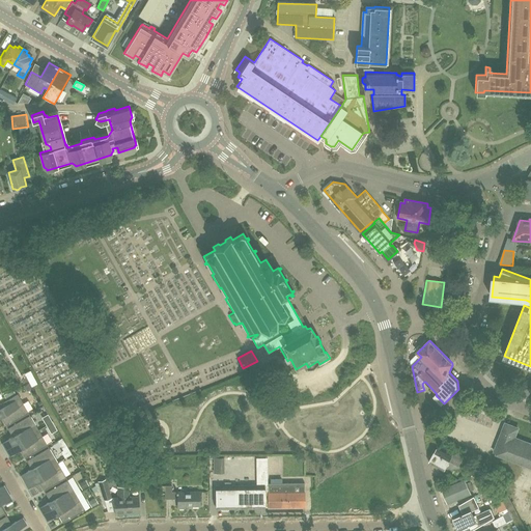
[(37,383),(30,369),(24,372),(31,386),(37,383)]
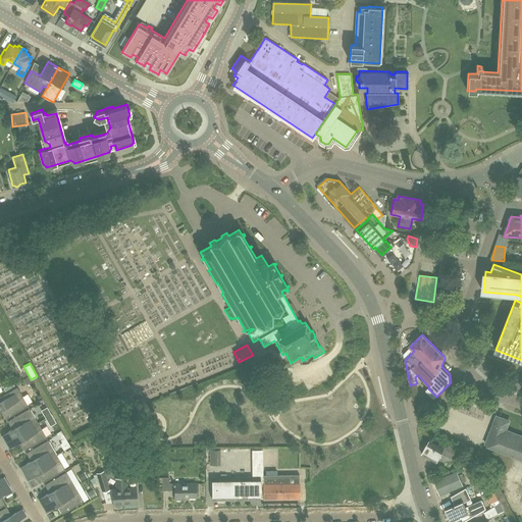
[(29,406),(17,387),(0,397),(0,411),(1,410),(6,419),(29,406)]
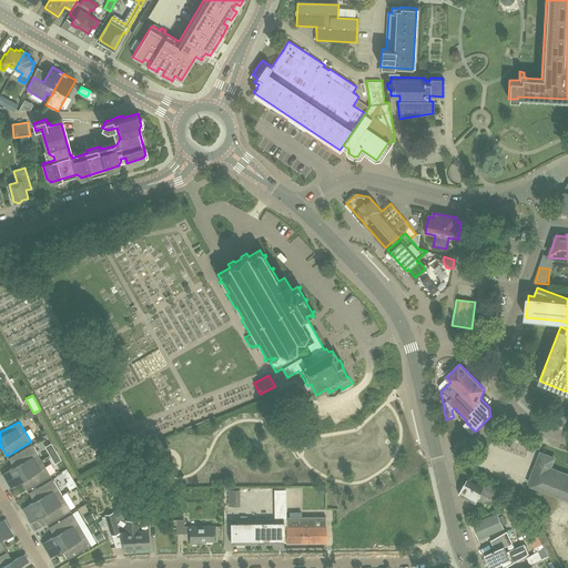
[(2,474),(6,480),(41,460),(32,444),(8,458),(13,467),(2,474)]
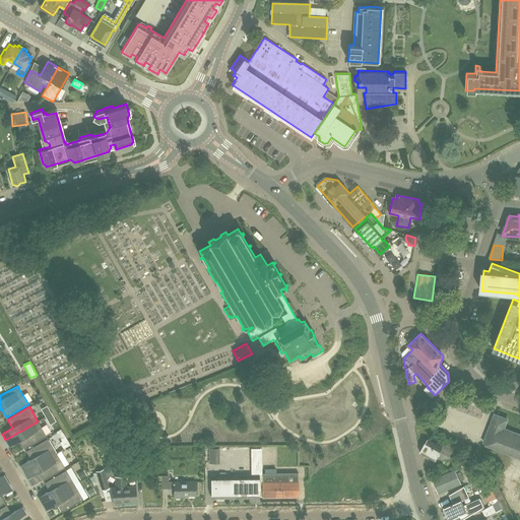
[(46,416),(51,413),(47,406),(42,409),(46,416)]
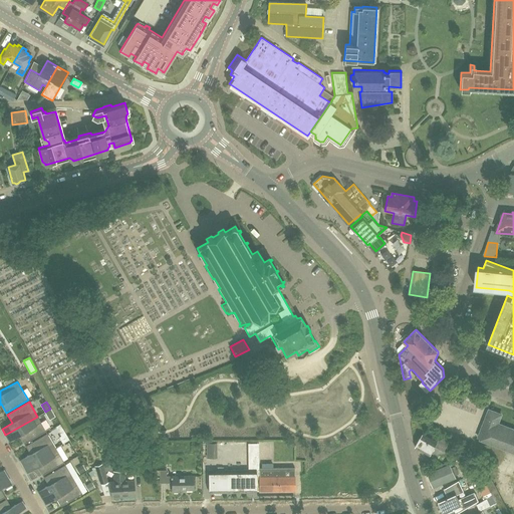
[(50,409),(45,412),(49,419),(55,416),(50,409)]
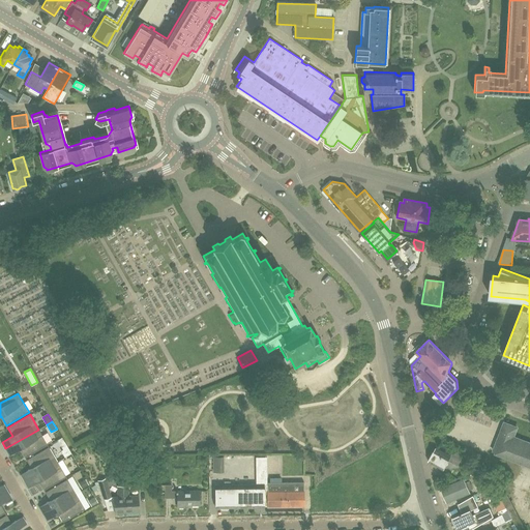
[(505,422),(494,451),(497,452),(497,454),(502,457),(502,454),(529,465),(529,441),(513,436),(518,427),(505,422)]
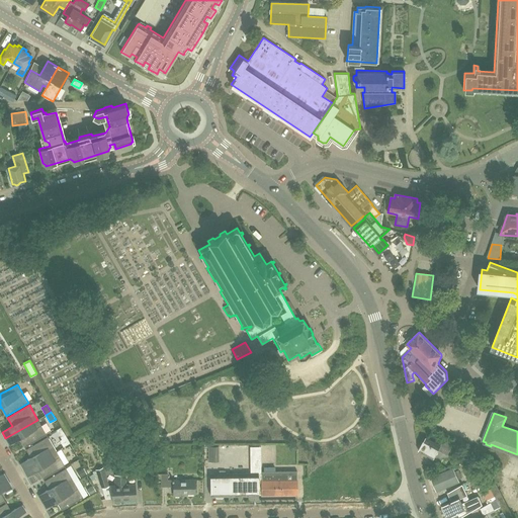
[(5,438),(9,445),(20,439),(24,447),(47,434),(37,420),(5,438)]
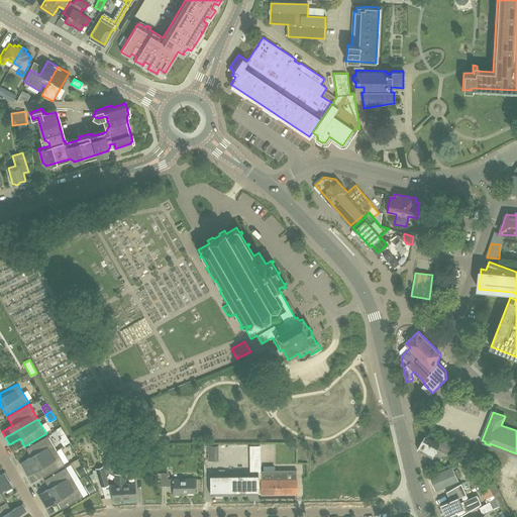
[(20,462),(24,469),(57,450),(47,435),(26,448),(30,456),(20,462)]
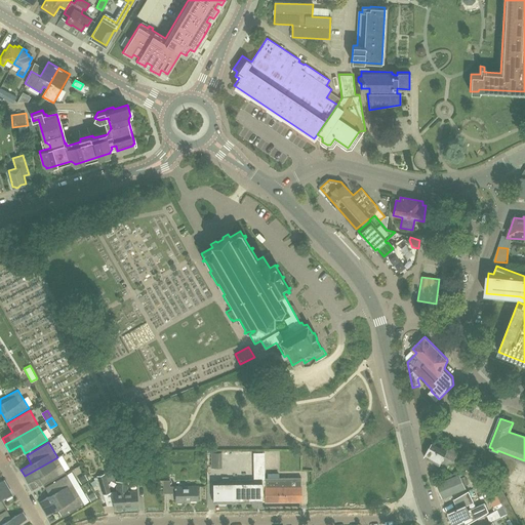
[(71,449),(67,443),(63,445),(61,446),(65,453),(71,449)]
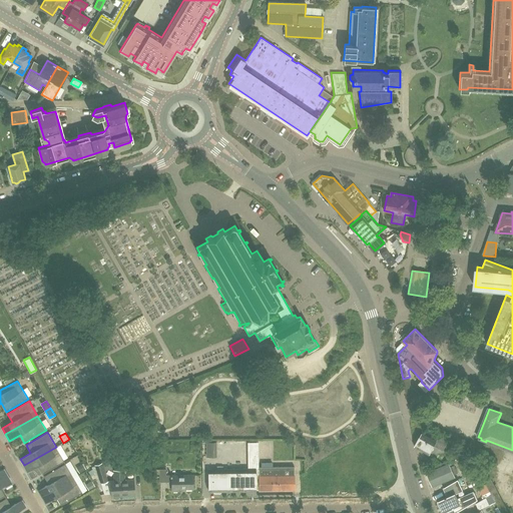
[(450,440),(440,435),(437,441),(422,433),(415,446),(430,455),(435,446),(444,451),(450,440)]
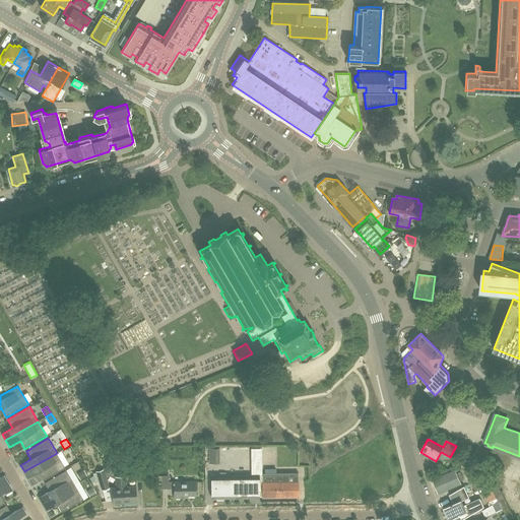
[(131,450),(118,457),(128,475),(141,468),(131,450)]
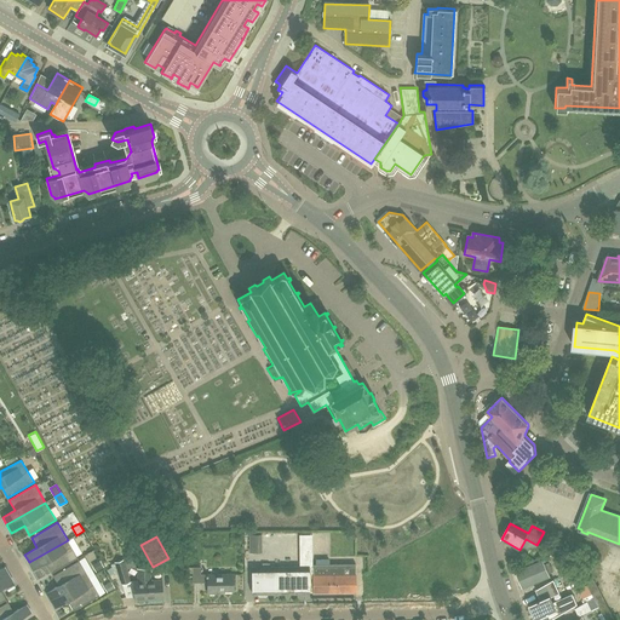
[(29,562),(33,570),(46,563),(51,573),(78,557),(68,540),(29,562)]
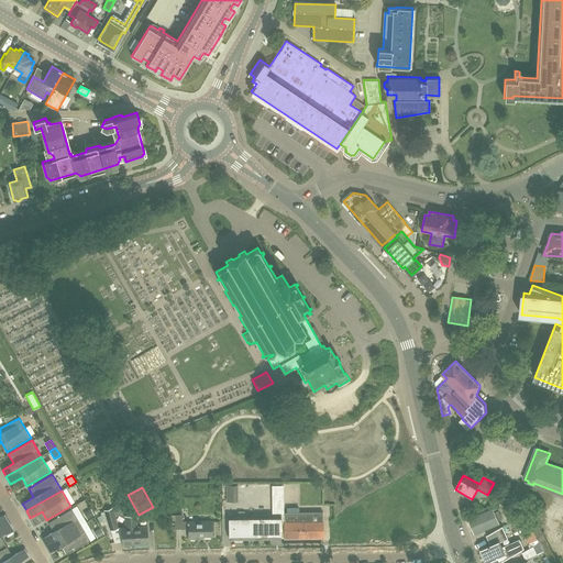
[(519,505),(511,509),(516,518),(525,514),(519,505)]
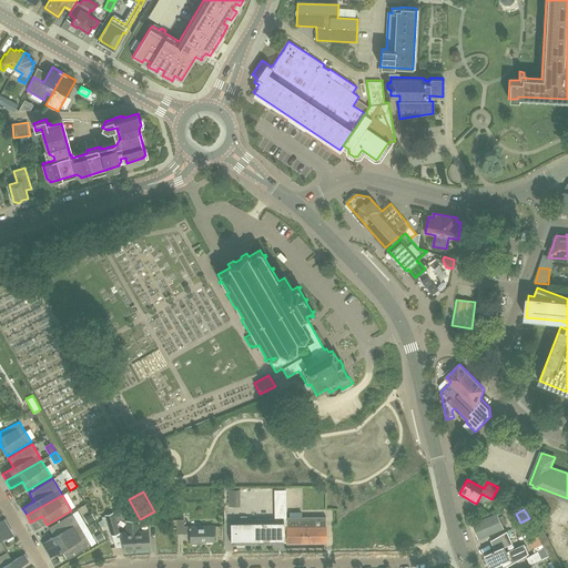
[(294,517),(287,517),(287,519),(287,543),(304,543),(326,543),(326,526),(326,517),(304,517),(302,517),(302,511),(294,511),(294,517)]
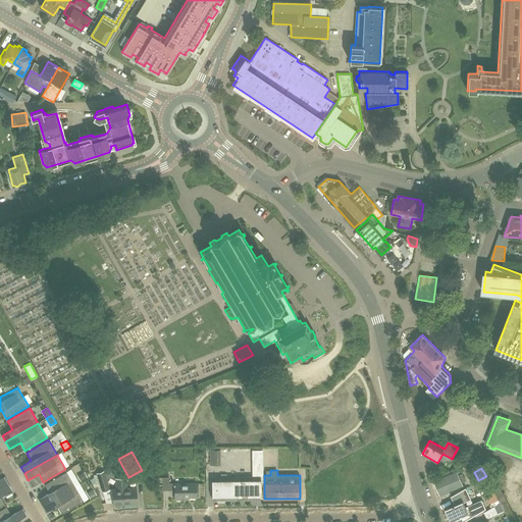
[(39,499),(43,506),(75,486),(66,471),(45,484),(49,492),(39,499)]
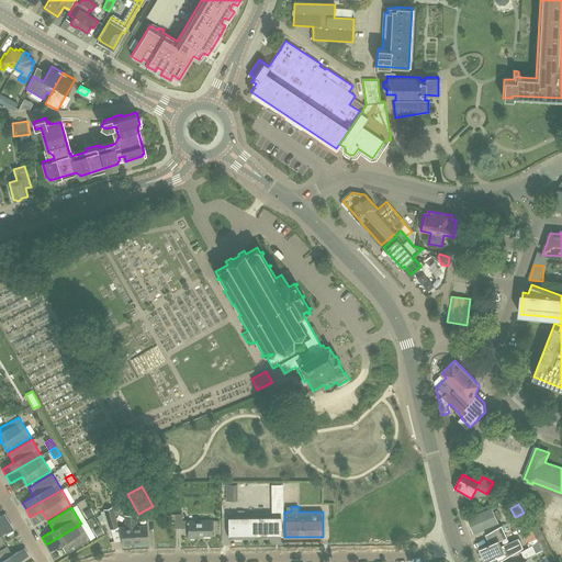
[(111,529),(119,527),(115,515),(112,507),(104,509),(111,529)]
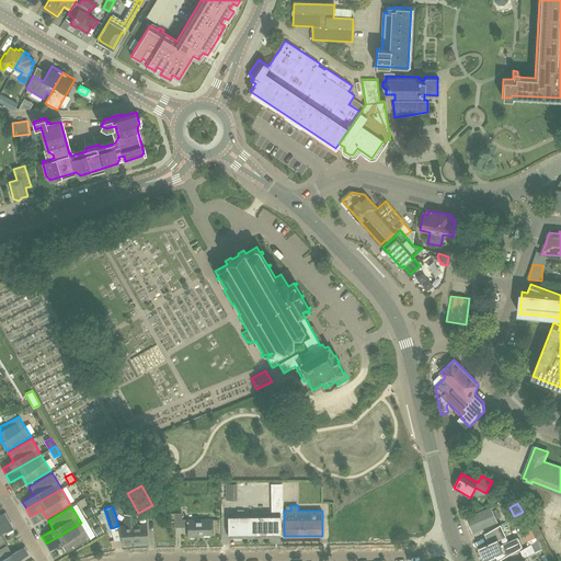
[(496,508),(493,511),(492,507),(467,517),(473,531),(497,522),(496,519),(501,518),(496,508)]
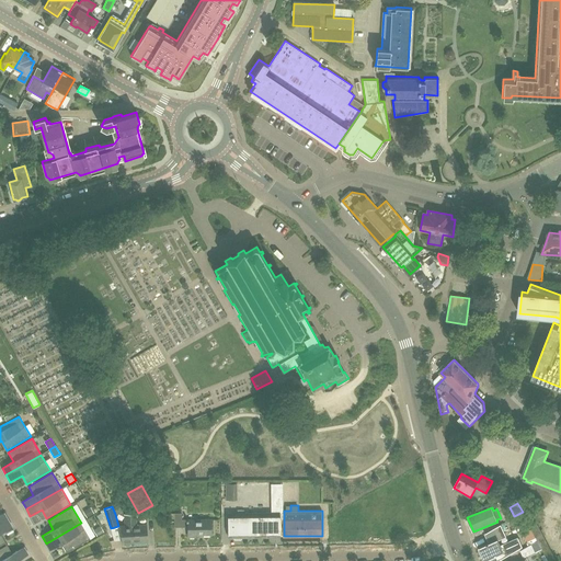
[(0,524),(9,518),(6,512),(0,514),(0,524)]
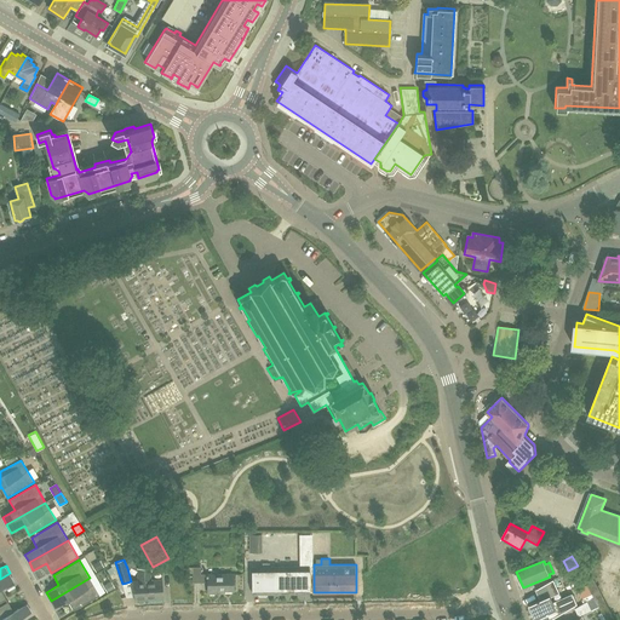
[(193,567),(191,567),(188,567),(188,573),(191,573),(191,583),(207,583),(207,593),(217,593),(217,591),(234,591),(234,574),(200,574),(200,567),(193,567)]
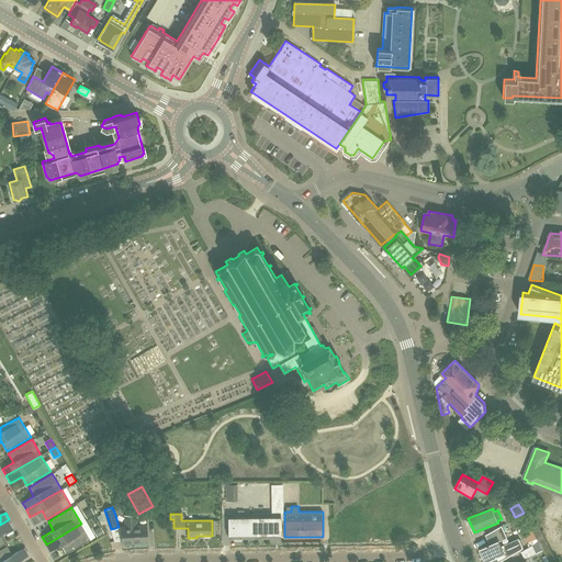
[(284,537),(284,514),(247,515),(247,514),(246,514),(246,515),(229,515),(229,514),(228,514),(228,538),(229,538),(229,537),(246,537),(246,538),(247,538),(247,537),(248,537),(248,538),(284,537)]
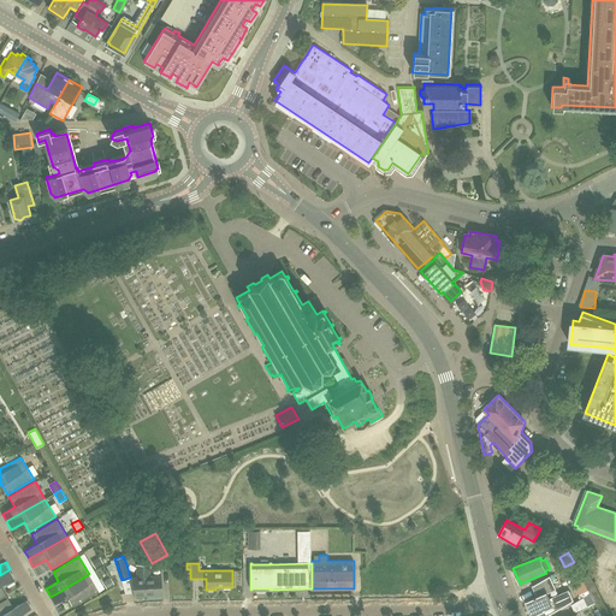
[(134,597),(147,596),(144,570),(149,570),(149,564),(137,566),(137,576),(132,578),(134,593),(134,597)]
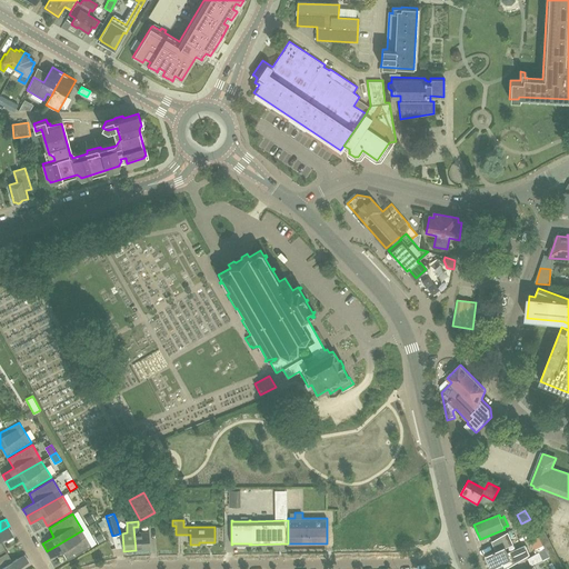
[(13,533),(9,526),(0,531),(0,552),(6,550),(0,541),(13,533)]
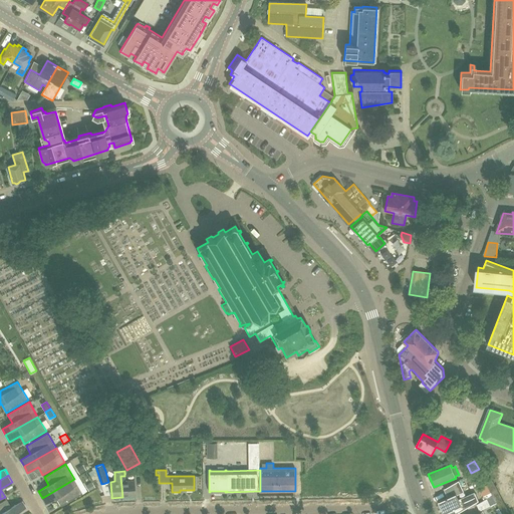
[(472,475),(467,478),(470,486),(476,484),(472,475)]
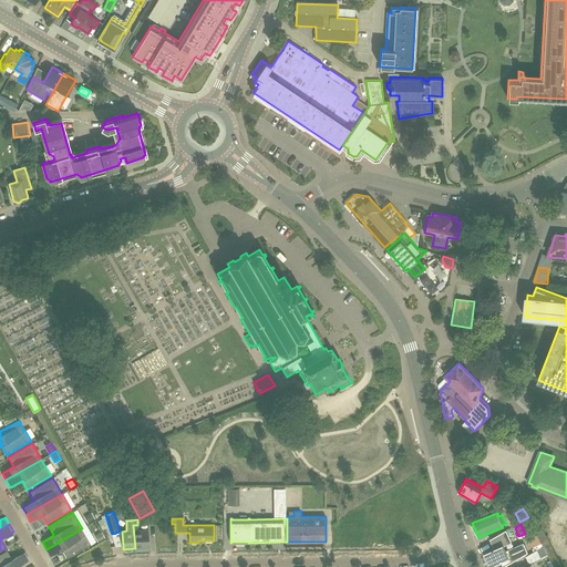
[(137,531),(137,525),(133,525),(135,548),(150,547),(148,529),(137,531)]
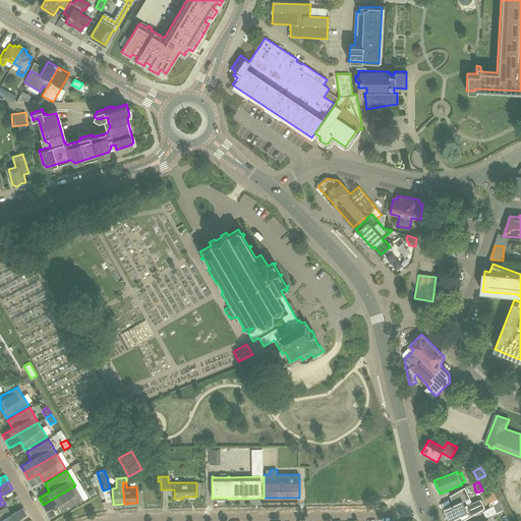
[(62,513),(83,501),(75,485),(43,505),(46,511),(57,505),(62,513)]
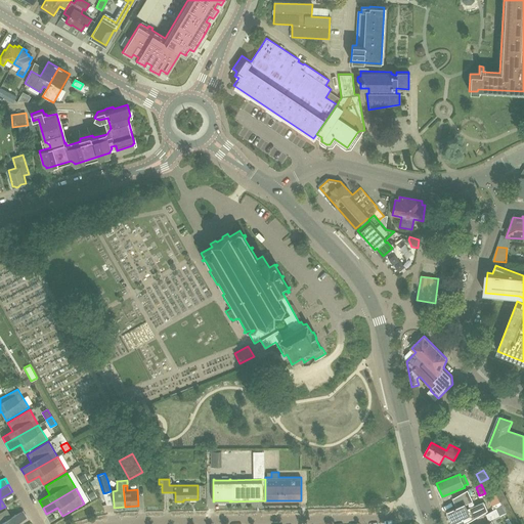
[(501,504),(508,500),(501,489),(495,492),(496,494),(500,503),(501,504)]
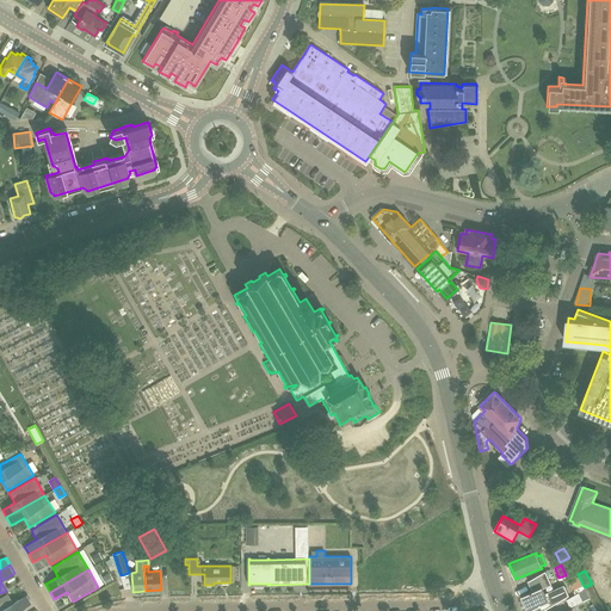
[(102,576),(105,582),(113,579),(110,572),(102,576)]
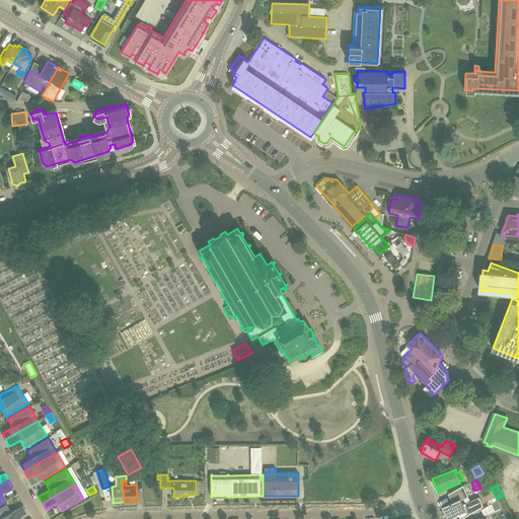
[(464,505),(461,499),(468,496),(463,486),(449,494),(453,502),(445,506),(445,507),(444,507),(444,509),(445,512),(447,513),(448,513),(450,518),(459,514),(461,518),(484,506),(479,498),(464,505)]
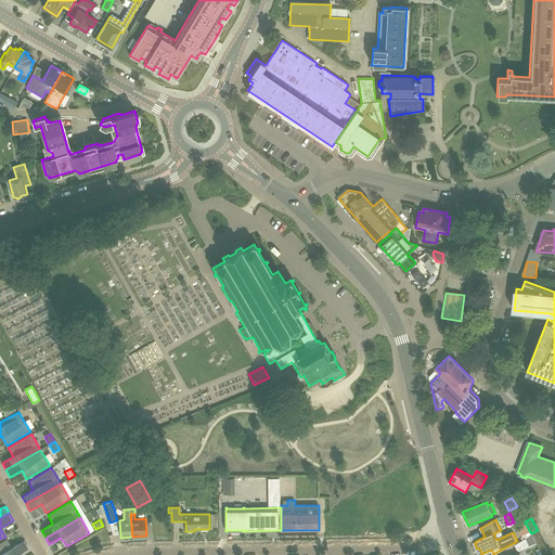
[(526,524),(517,528),(523,537),(530,532),(526,524)]
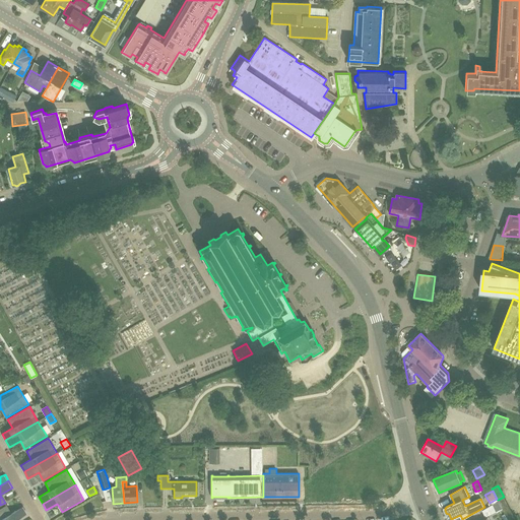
[(11,513),(6,505),(0,508),(0,519),(15,519),(27,513),(23,506),(11,513)]
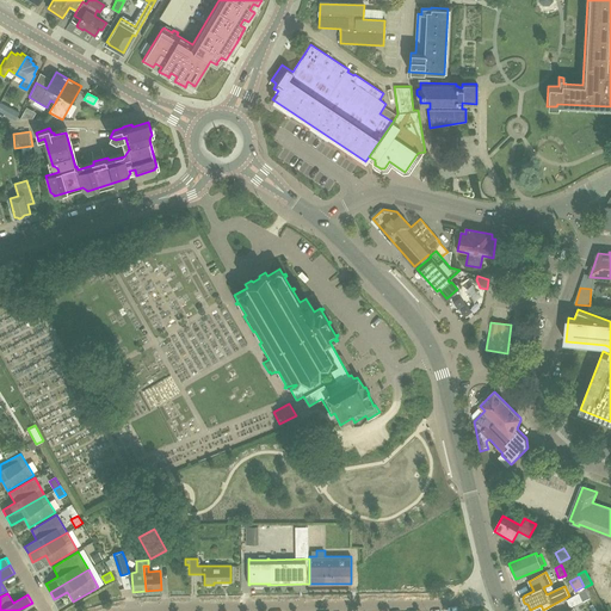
[(567,600),(571,608),(584,602),(579,593),(567,600)]
